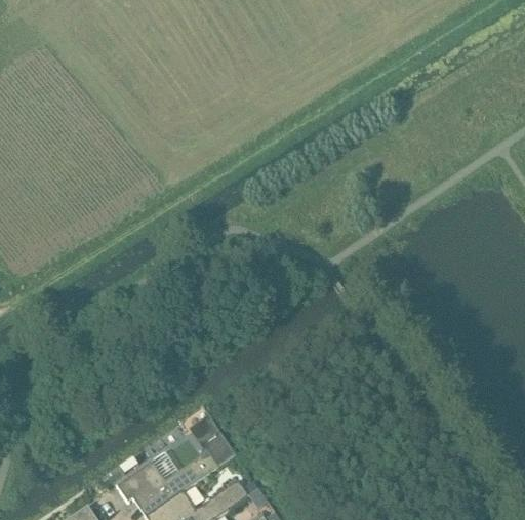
[(203,433),(215,425),(208,415),(196,424),(203,433)]
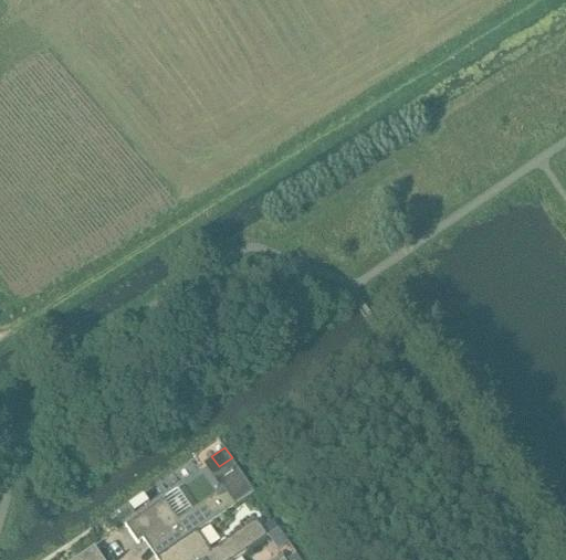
[(242,471),(239,471),(224,481),(224,484),(178,516),(164,495),(125,521),(138,540),(143,536),(157,556),(236,500),(254,488),(242,471)]
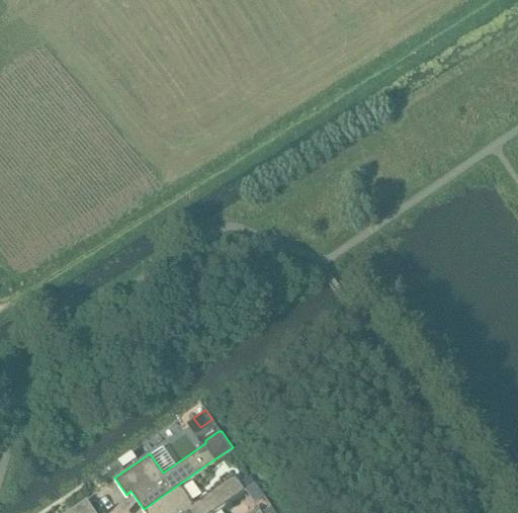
[(216,458),(144,509),(146,512),(207,512),(245,487),(241,481),(235,473),(194,501),(181,483),(216,459),(216,458)]
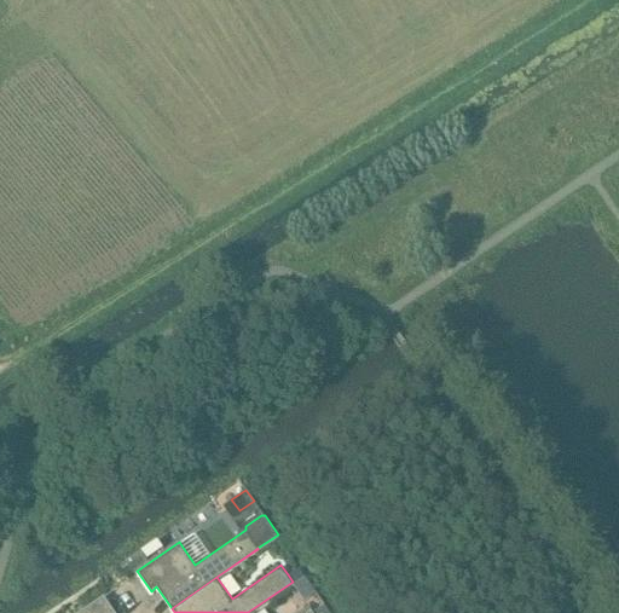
[(300,566),(288,574),(293,582),(306,573),(300,566)]
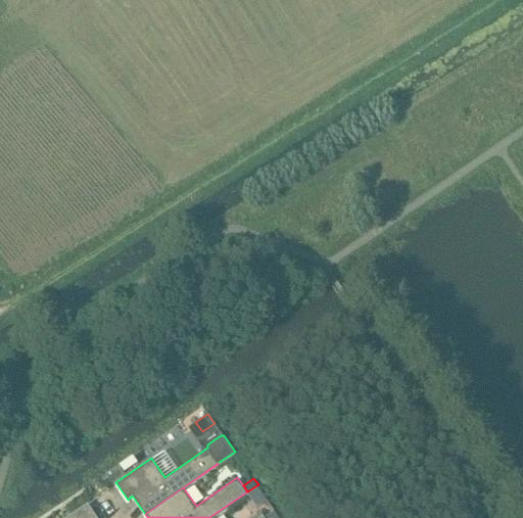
[(247,491),(209,517),(266,517),(265,515),(260,510),(249,517),(215,517),(214,516),(248,492),(247,491)]
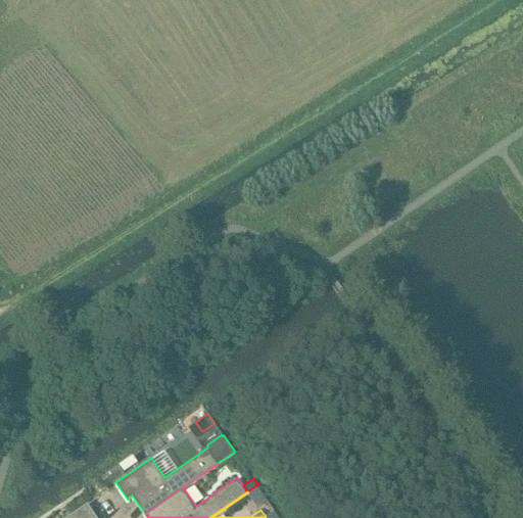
[(98,517),(88,503),(64,517),(98,517)]
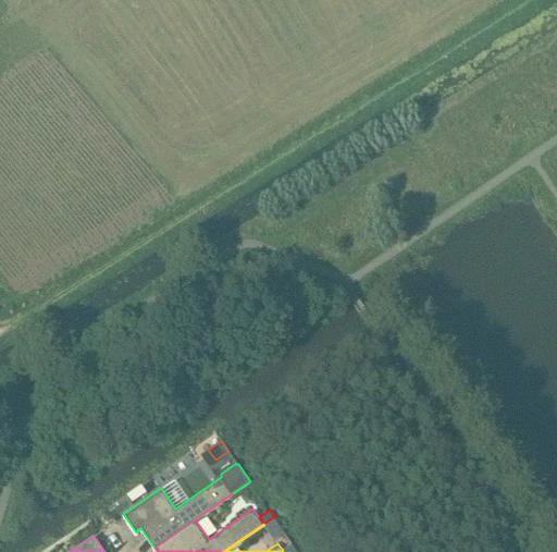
[(299,551),(293,541),(282,549),(283,551),(299,551)]
